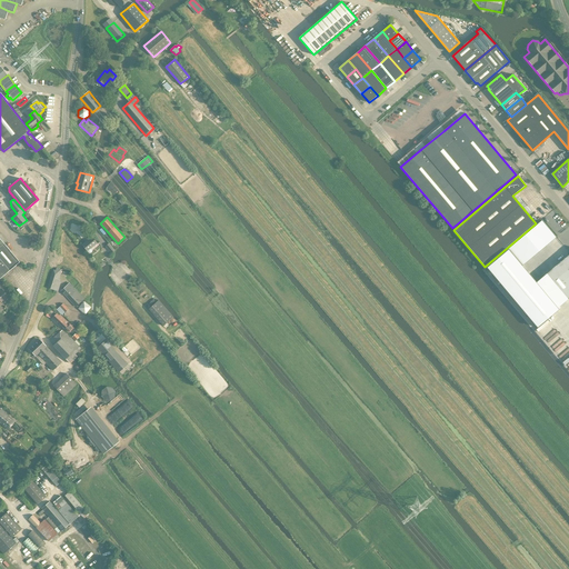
[(87,251),(88,252),(89,252),(90,252),(91,252),(91,250),(91,249),(90,248),(97,243),(91,237),(82,245),(87,251)]
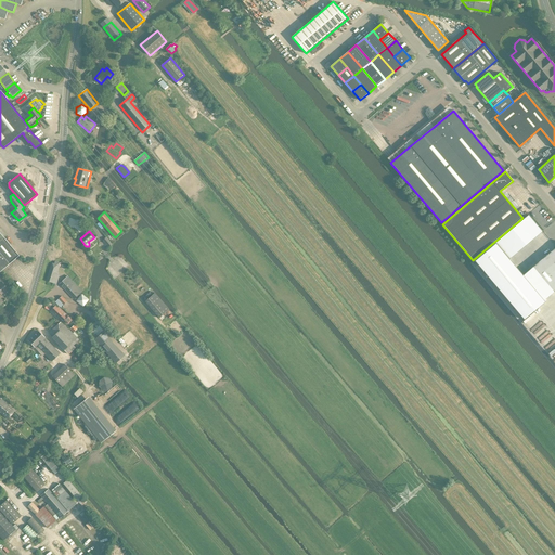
[(0,272),(0,273),(0,272),(0,271),(8,266),(20,256),(0,232),(0,272)]
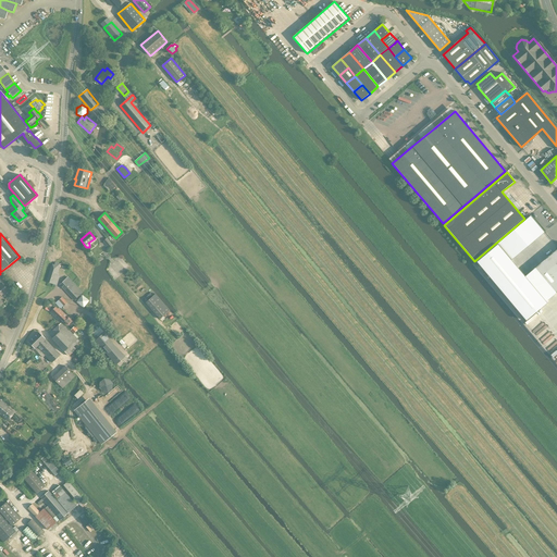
[(496,244),(475,261),(525,321),(546,304),(496,244)]
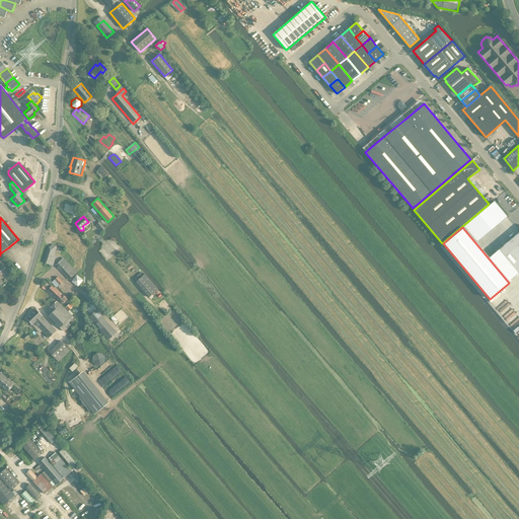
[(518,231),(497,250),(516,274),(518,272),(518,231)]
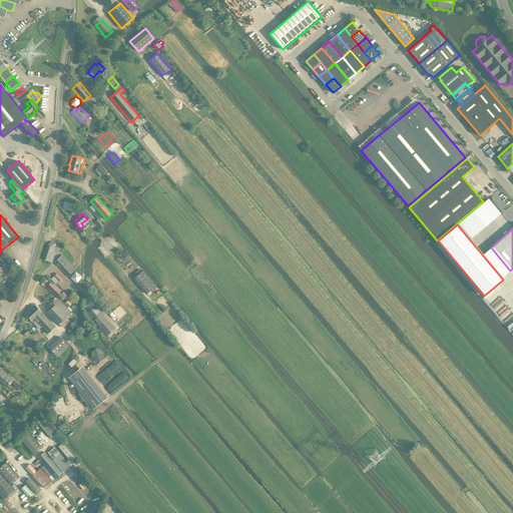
[(47,243),(42,260),(52,263),(54,254),(52,253),(55,243),(50,241),(50,244),(47,243)]
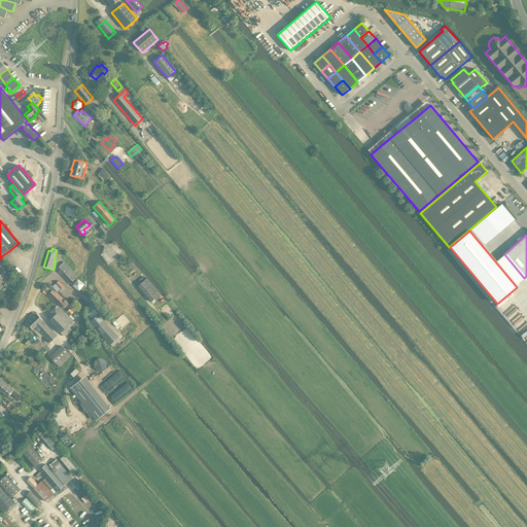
[(78,277),(64,262),(57,270),(70,284),(78,277)]
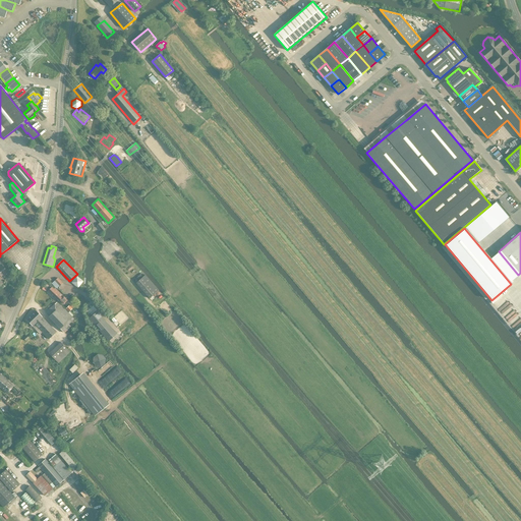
[(150,298),(159,290),(146,275),(136,283),(150,298)]
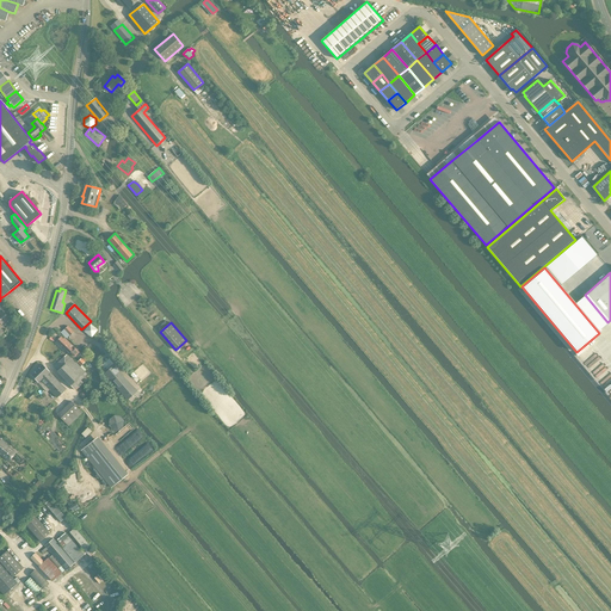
[(74,332),(68,326),(61,332),(67,338),(69,335),(71,335),(74,332)]
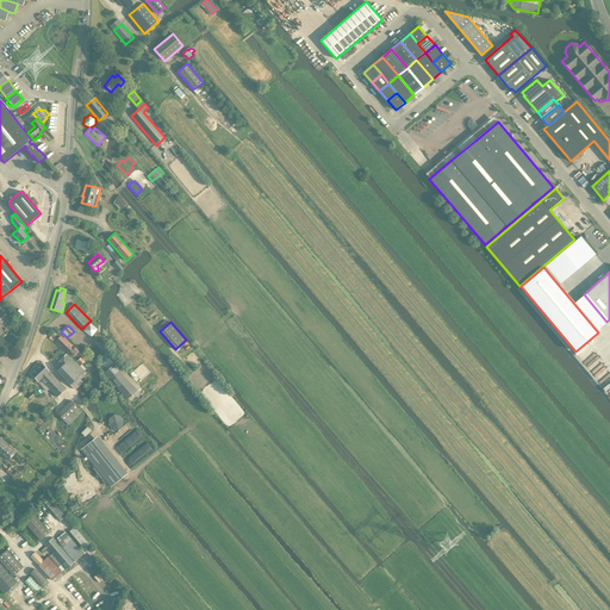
[(56,341),(62,347),(67,342),(61,336),(56,341)]
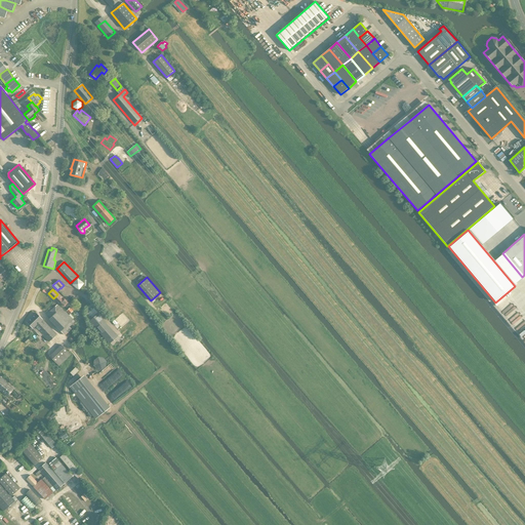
[(57,294),(53,298),(59,304),(61,303),(65,307),(68,303),(64,298),(63,299),(57,294)]
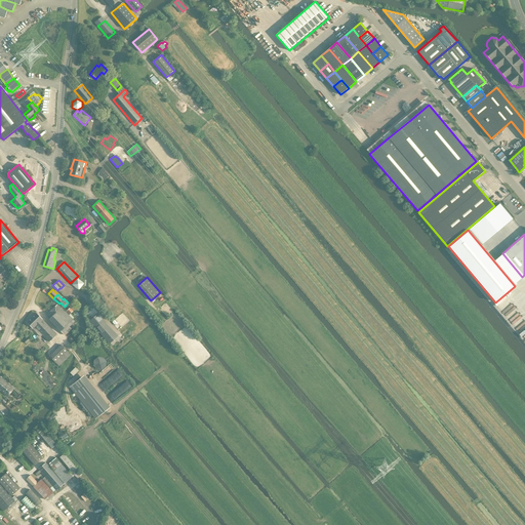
[(56,305),(45,316),(64,335),(71,328),(69,326),(75,321),(62,308),(56,305)]
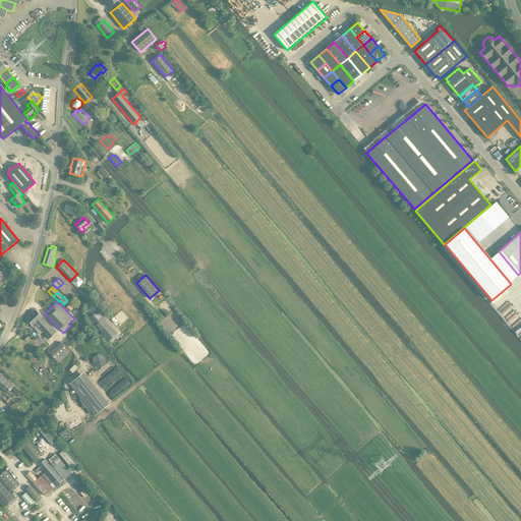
[(49,339),(56,332),(42,317),(42,316),(37,310),(26,321),(32,325),(30,327),(31,328),(33,326),(40,334),(43,332),(49,339)]
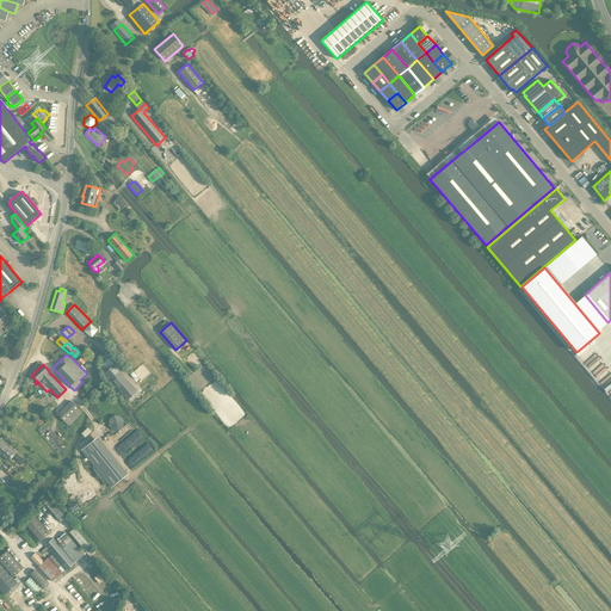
[(113,365),(105,374),(128,400),(137,393),(113,365)]
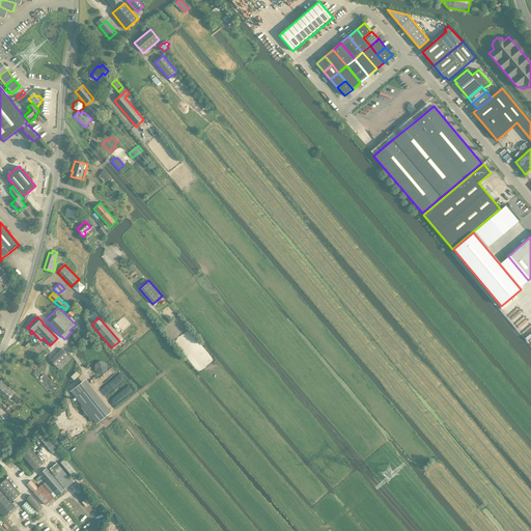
[(50,361),(59,370),(71,359),(62,348),(50,361)]
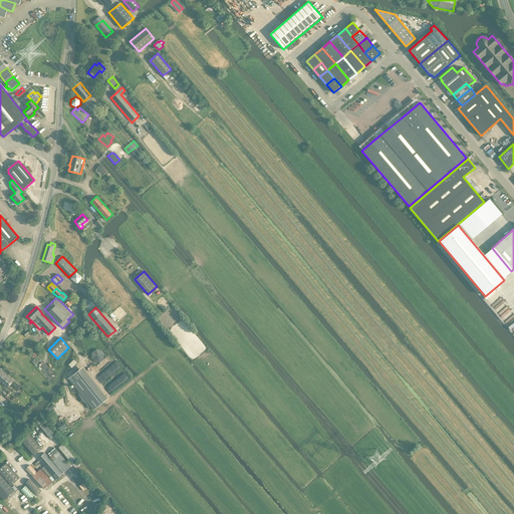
[(91,357),(94,361),(99,362),(103,359),(104,354),(101,350),(96,349),(92,352),(91,357)]
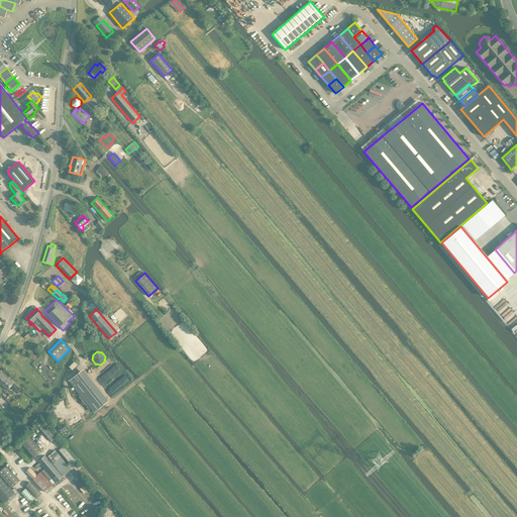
[(13,384),(1,372),(0,372),(0,384),(7,391),(13,384)]
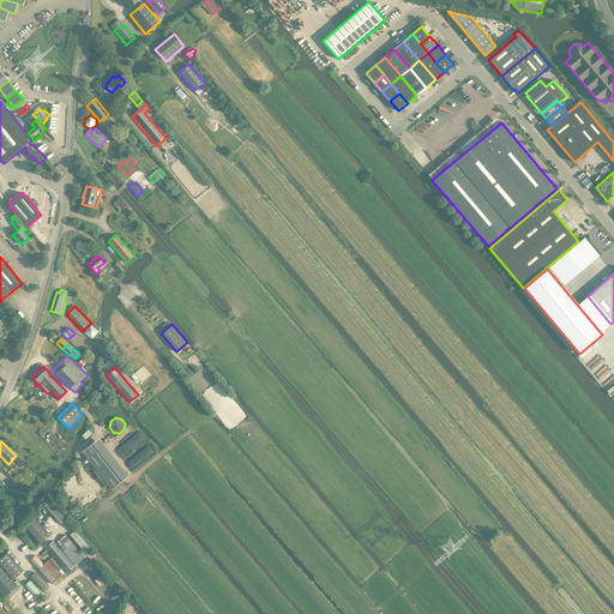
[(95,441),(82,452),(112,491),(125,480),(95,441)]
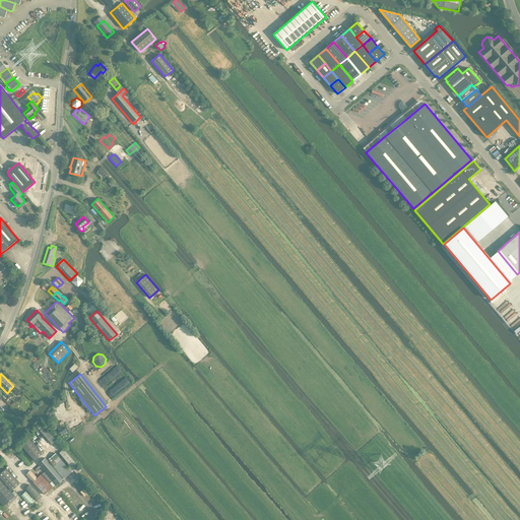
[(56,441),(43,426),(39,429),(52,444),(56,441)]
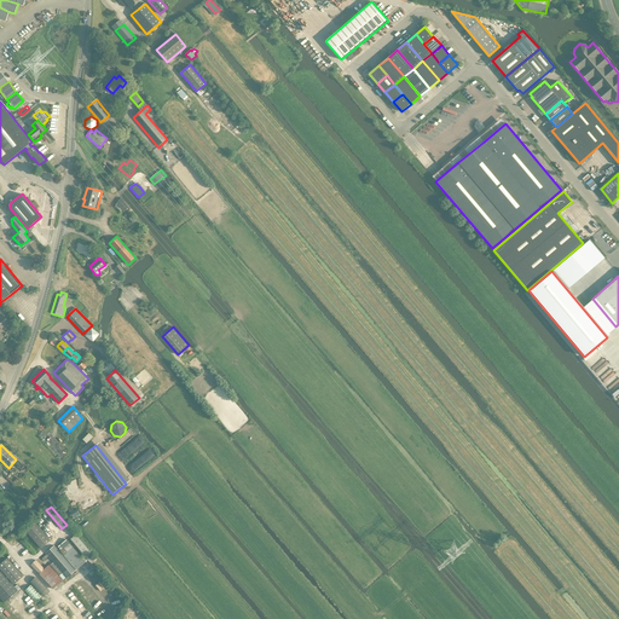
[(51,541),(35,522),(25,531),(41,549),(51,541)]
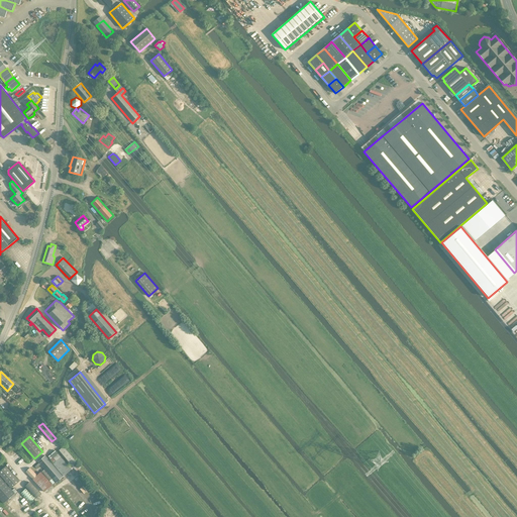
[(56,450),(48,456),(54,462),(53,463),(64,476),(71,470),(74,468),(78,463),(64,446),(59,450),(71,463),(68,466),(56,450)]
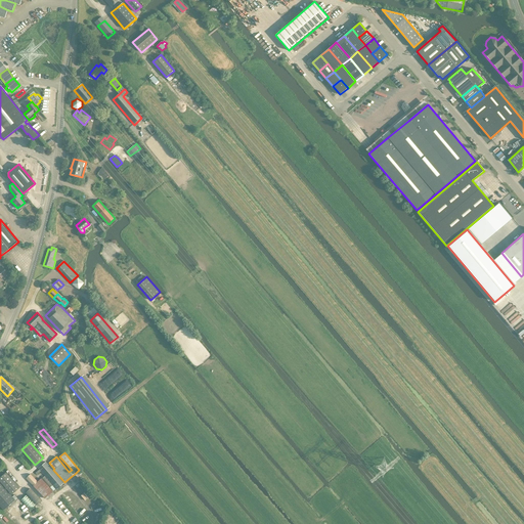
[(12,454),(7,459),(11,464),(16,459),(12,454)]
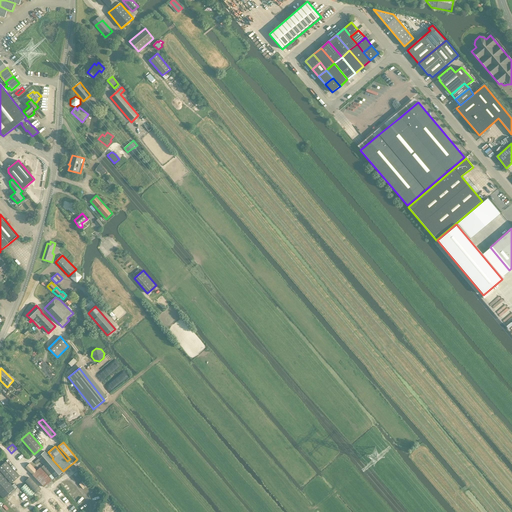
[(55,478),(61,472),(62,472),(45,451),(37,457),(38,459),(35,462),(36,464),(40,460),(55,478)]
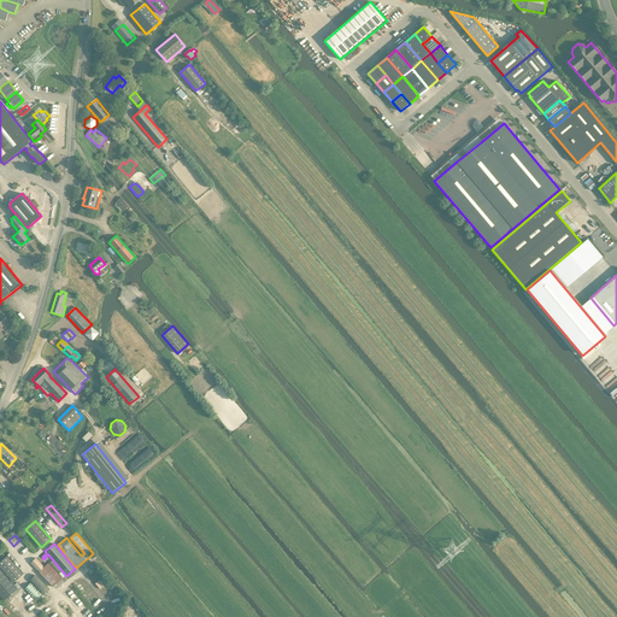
[(23,575),(7,557),(0,562),(0,565),(15,582),(23,575)]
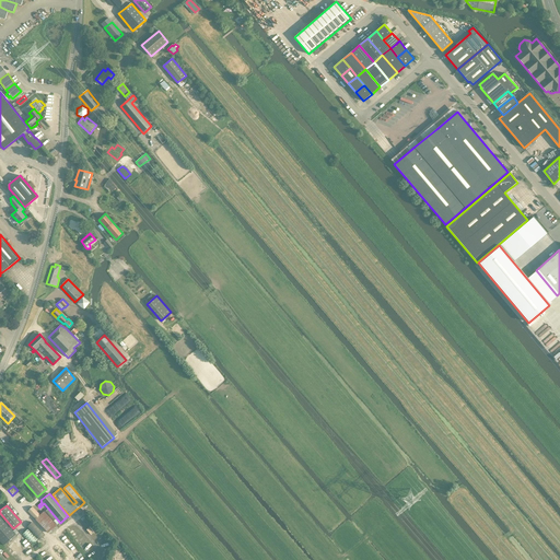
[(33,506),(27,511),(45,529),(48,526),(51,529),(57,525),(44,512),(41,515),(33,506)]
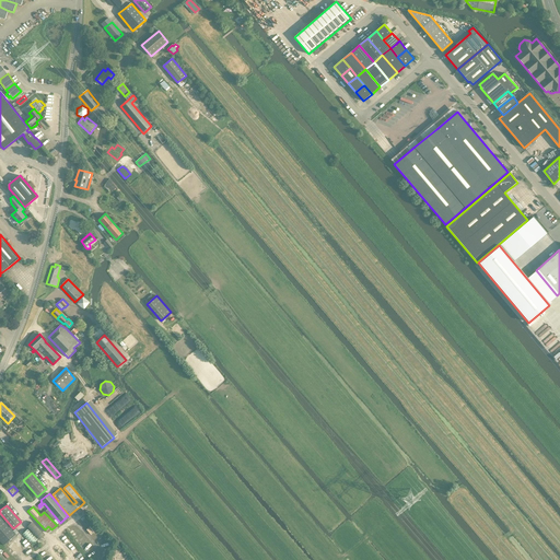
[(0,515),(0,540),(3,546),(19,533),(15,529),(13,532),(0,515)]
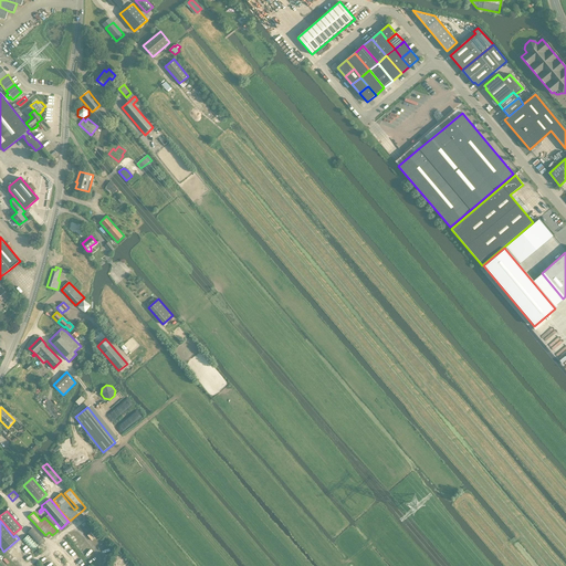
[(40,545),(44,541),(32,527),(28,532),(40,545)]
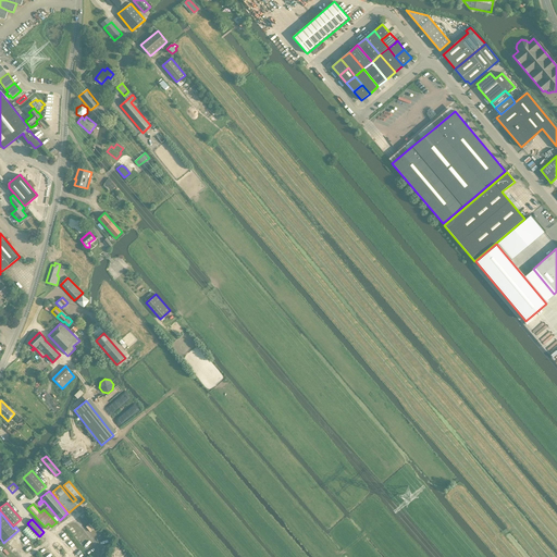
[(22,532),(32,542),(38,536),(28,525),(22,532)]
